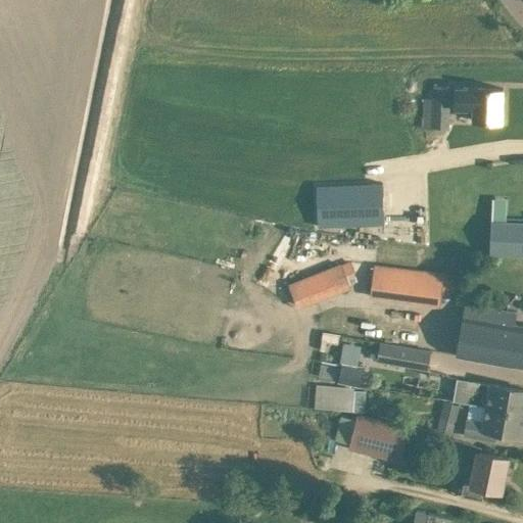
[(424,97),(423,126),(448,127),(450,86),(434,86),(433,98),(424,97)]
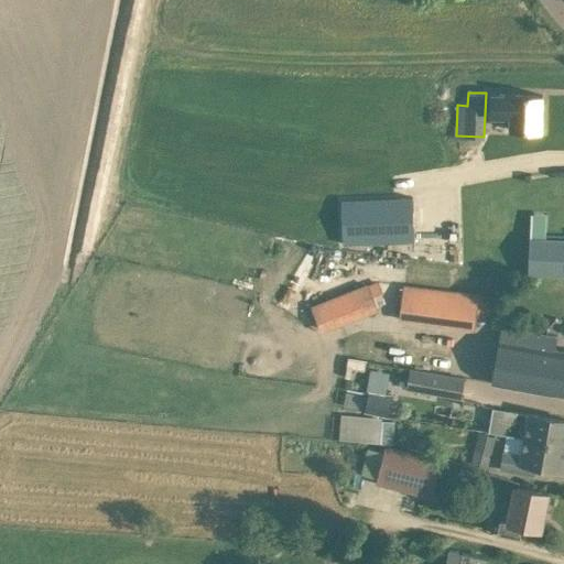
[(543,94),(512,93),(512,94),(492,94),(491,116),(511,116),(510,129),(542,130),(543,94)]
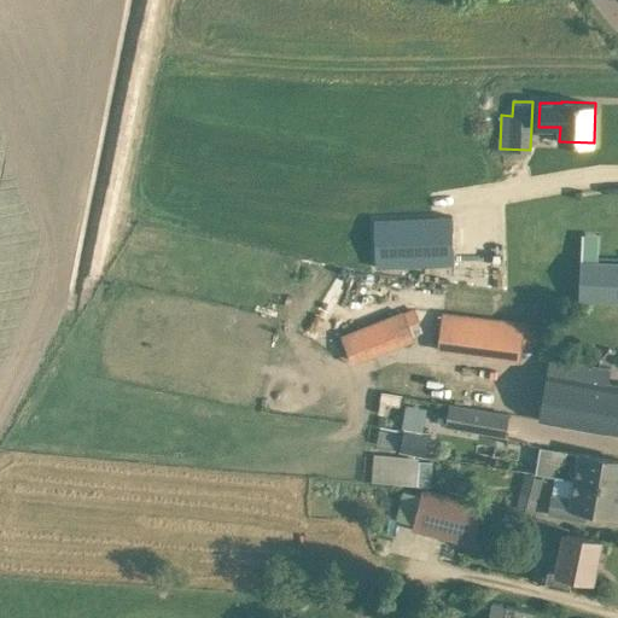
[(519,293),(528,246),(450,232),(442,279),(519,293)]
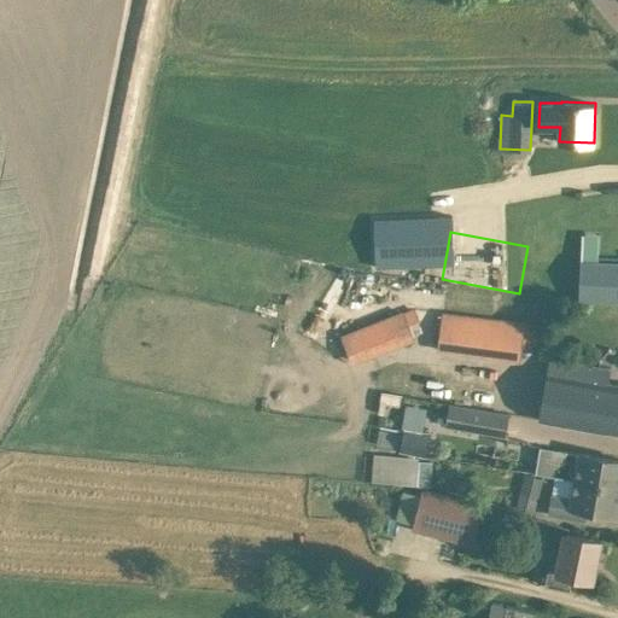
[(617,261),(581,260),(579,298),(617,299),(617,261)]
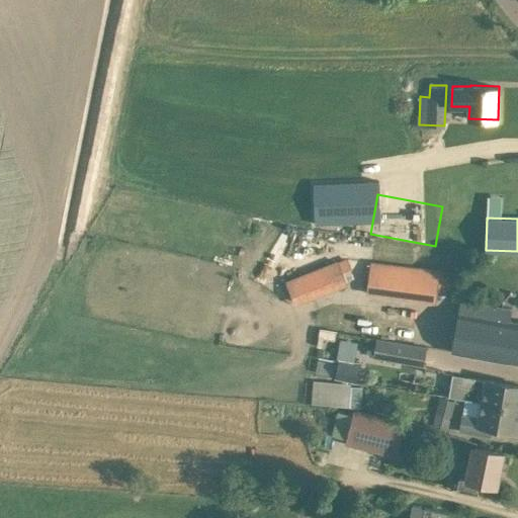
[(347,257),(296,277),(305,297),(346,280),(344,274),(352,271),(347,257)]
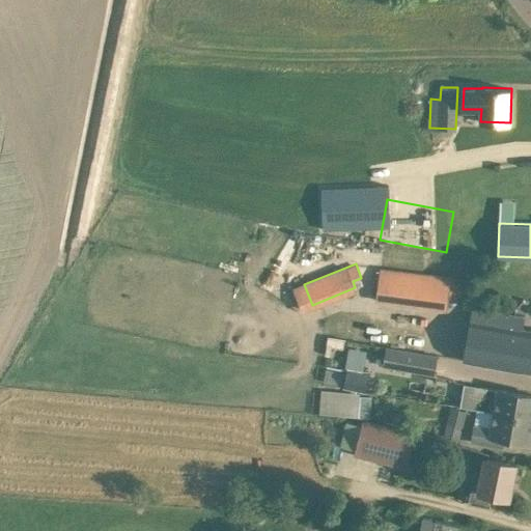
[(447,310),(448,298),(466,300),(469,279),(381,268),(376,302),(447,310)]
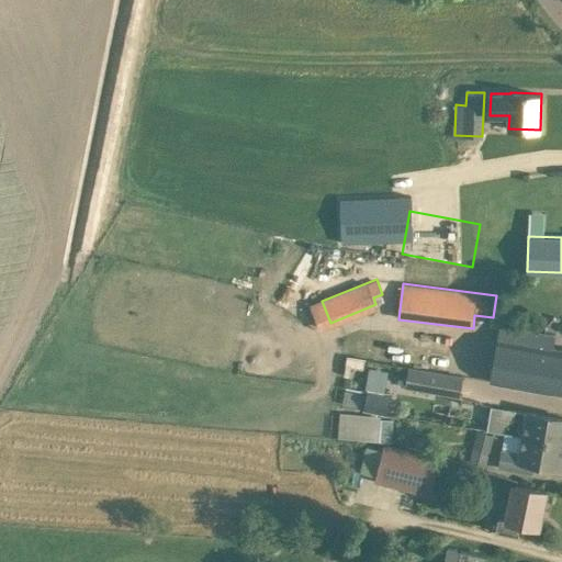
[(491,380),(561,392),(561,348),(552,347),(554,335),(501,325),(491,380)]
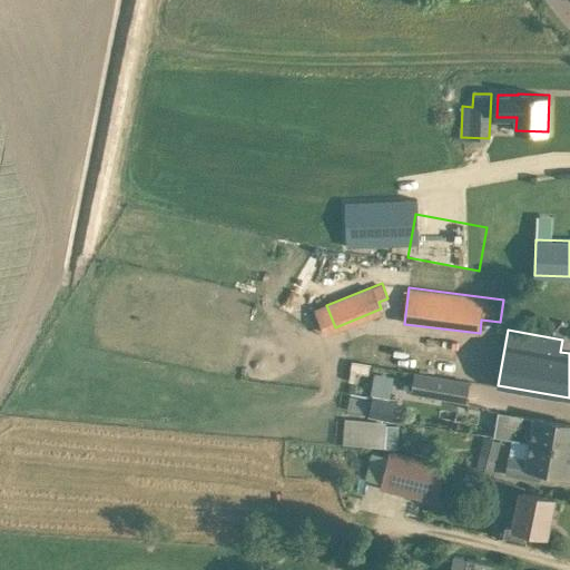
[(391,374),(392,365),(349,361),(347,370),(391,374)]
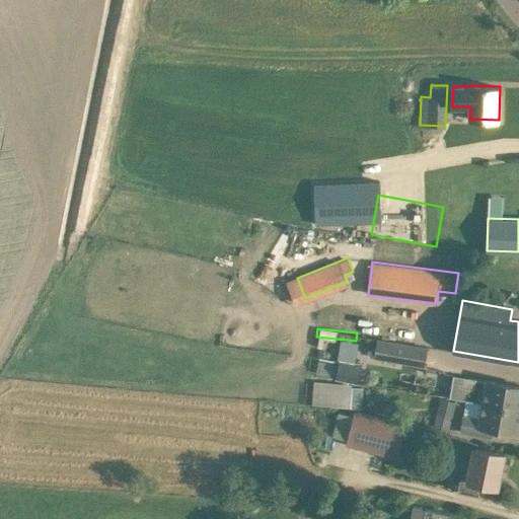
[(378,339),(374,359),(424,368),(428,348),(378,339)]
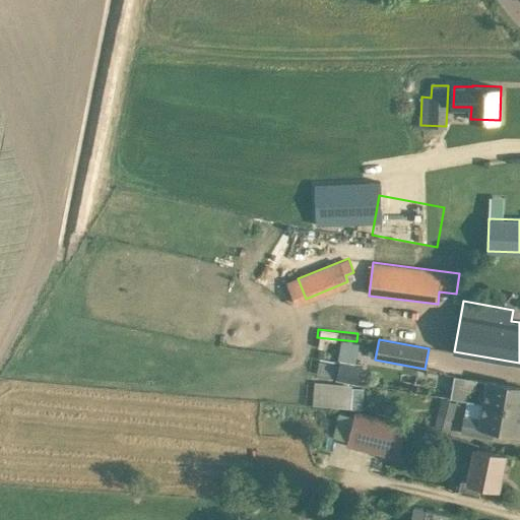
[(358,343),(344,340),(336,380),(359,384),(363,365),(353,364),(358,343)]
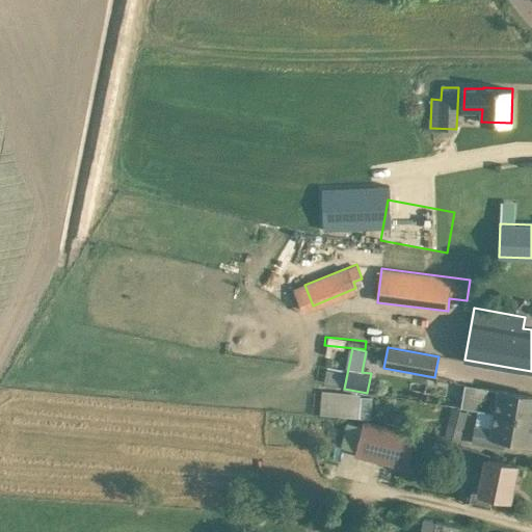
[(480,397),(478,408),(531,418),(531,394),(500,389),(500,390),(482,387),(480,397)]
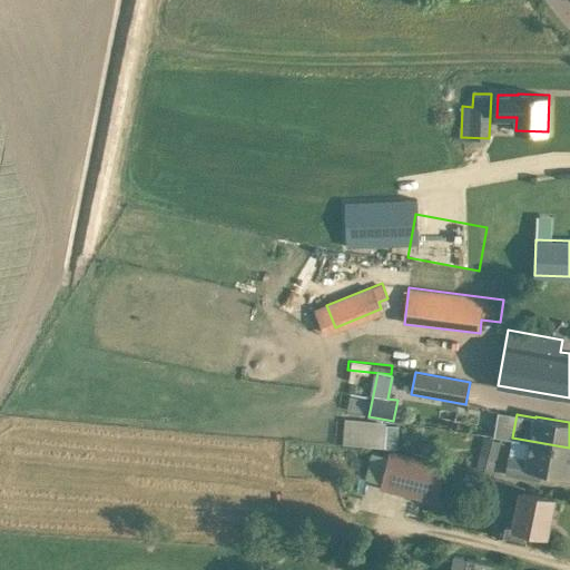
[(386,422),(344,419),(342,443),(395,448),(396,425),(386,425),(386,422)]
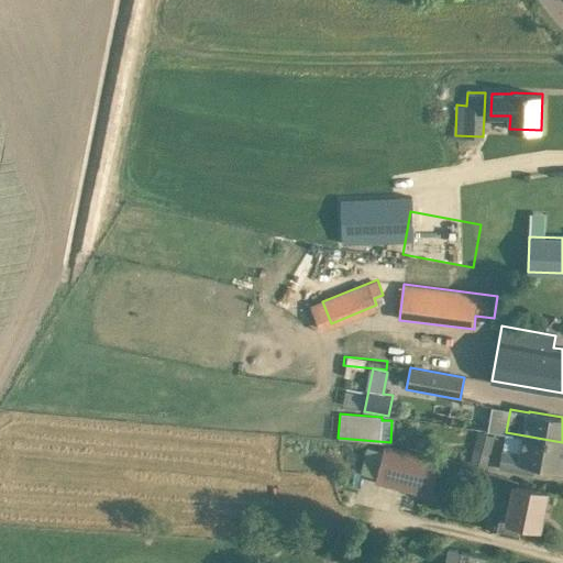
[(478,430),(470,462),(486,466),(495,434),(478,430)]
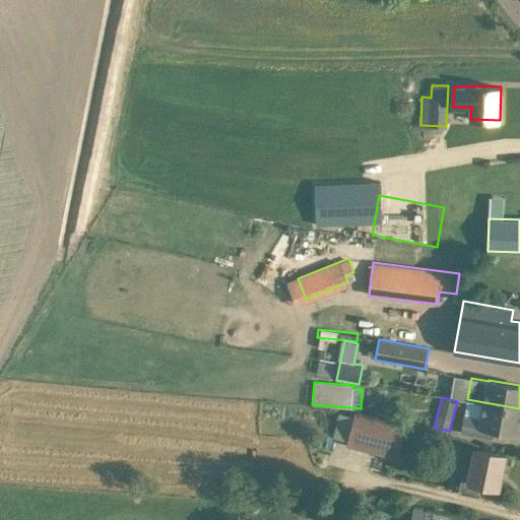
[(519,432),(519,429),(519,408),(467,399),(462,432),(492,437),(494,428),(519,432)]
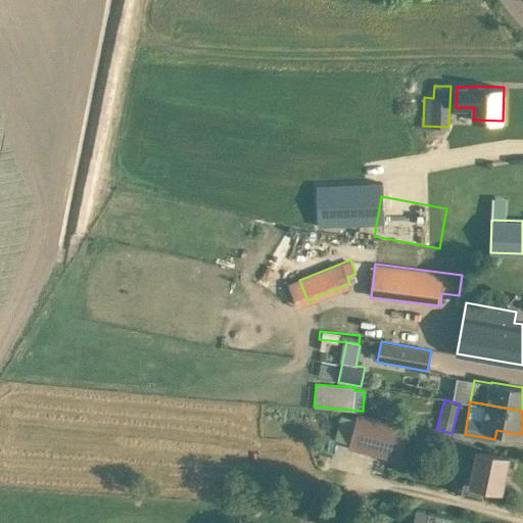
[(349,447),(400,462),(410,428),(359,415),(358,420),(341,415),(335,438),(350,443),(349,447)]
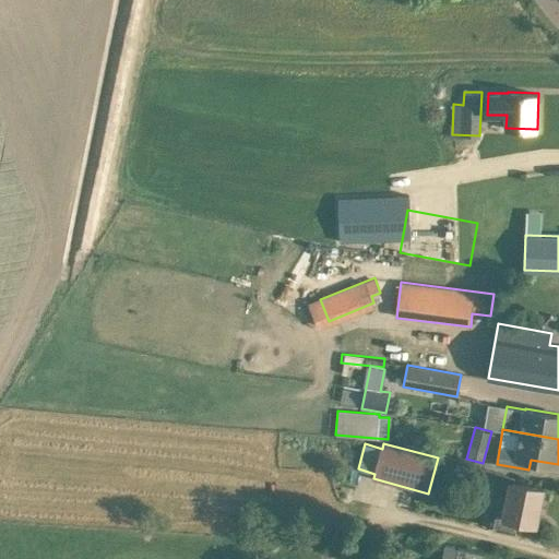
[(536,523),(544,488),(511,482),(506,510),(497,508),(492,527),(515,533),(519,520),(536,523)]
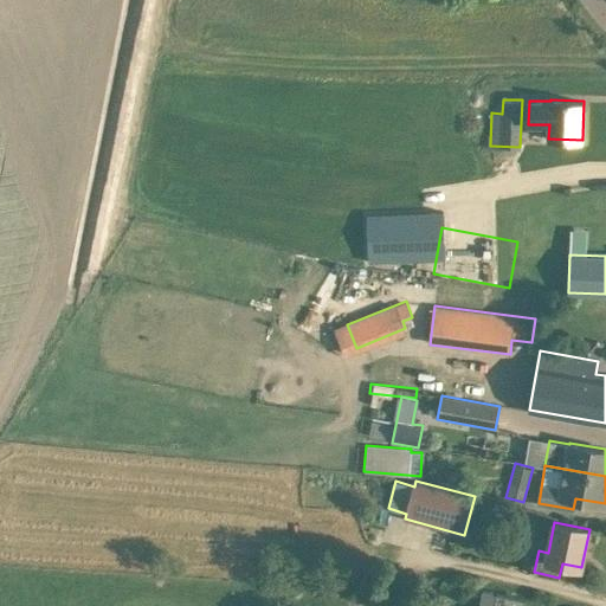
[(496,592),(496,593),(482,590),(478,605),(492,605),(494,605),(500,605),(523,605),(526,598),(496,592)]
